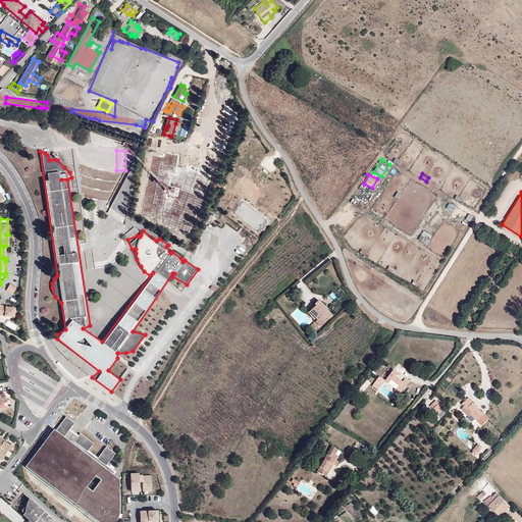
[(423,230),(420,235),(428,240),(431,236),(423,230)]
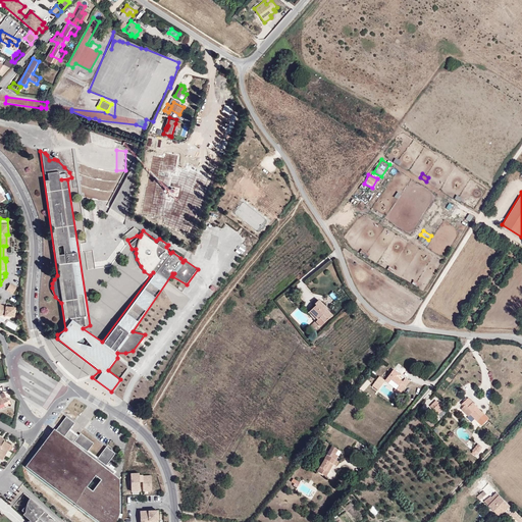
[(427,245),(429,241),(420,235),(417,239),(427,245)]
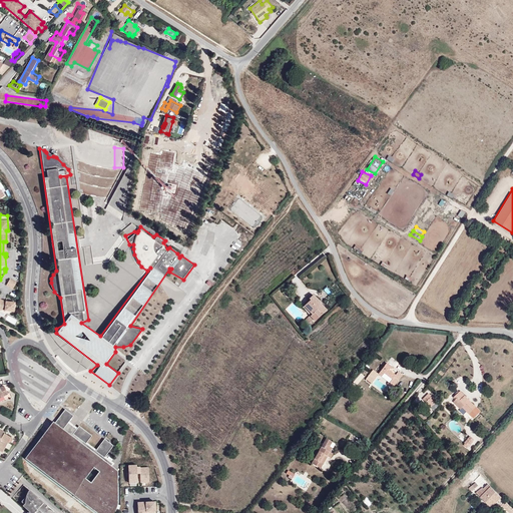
[(16,282),(9,278),(6,285),(12,289),(16,282)]
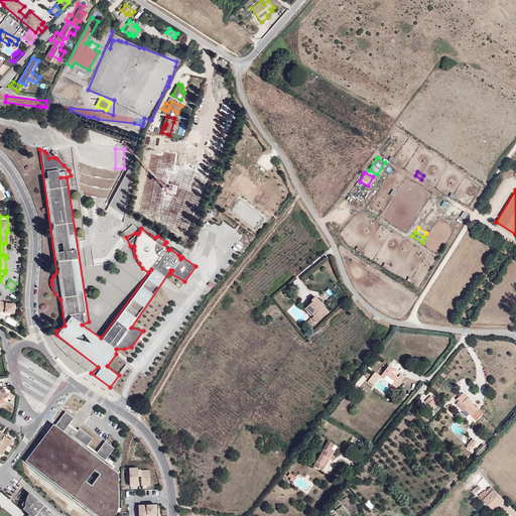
[(331,308),(326,303),(327,302),(318,293),(316,294),(315,293),(309,298),(311,300),(306,304),(314,313),(315,311),(320,317),(331,308)]
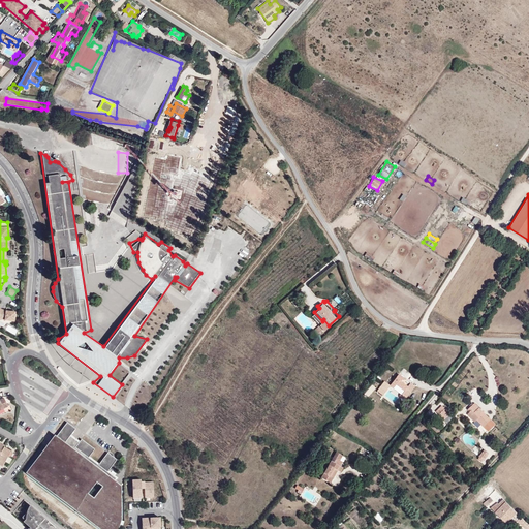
[(6,309),(2,309),(0,307),(0,318),(13,320),(14,311),(6,310),(6,309)]
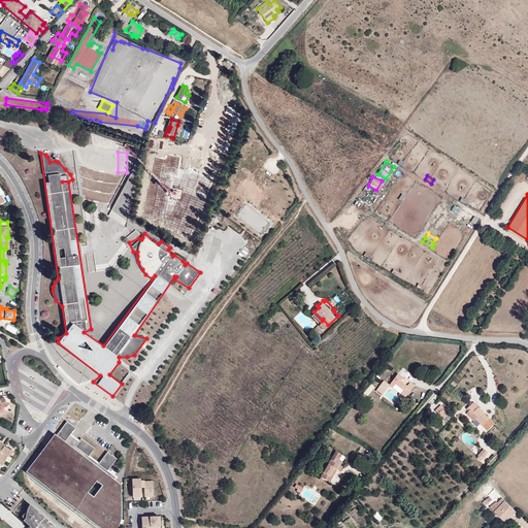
[(322,321),(314,311),(310,315),(319,323),(322,321)]
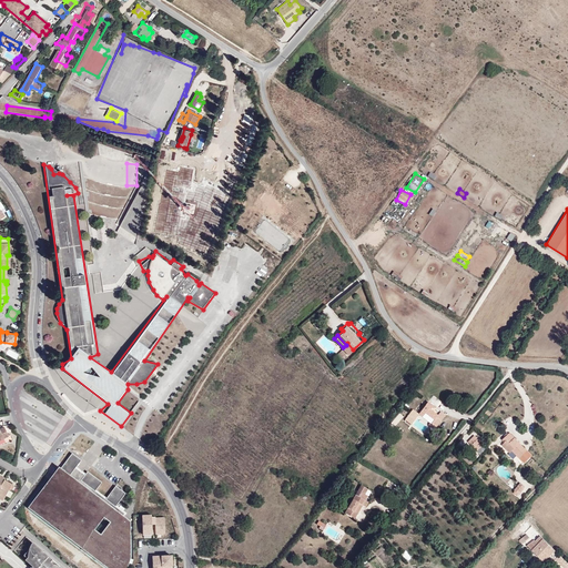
[(353,350),(347,343),(346,345),(343,347),(348,354),(353,350)]
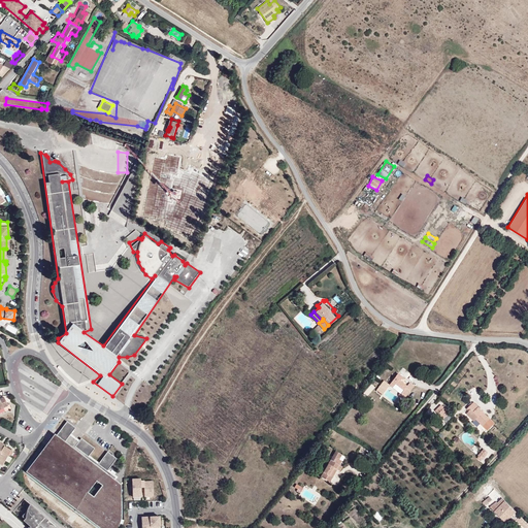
[(15,334),(18,329),(7,324),(5,329),(15,334)]
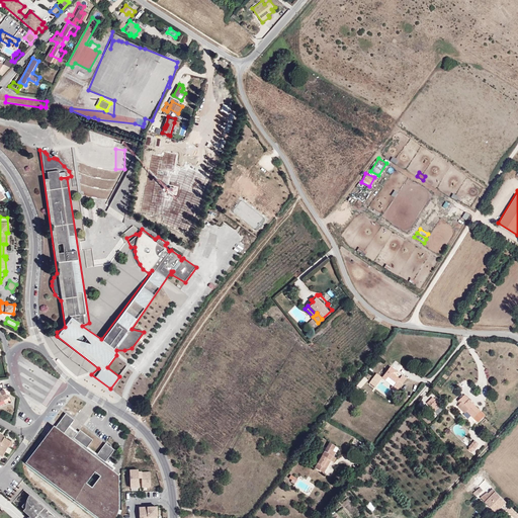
[(304,334),(310,338),(314,331),(308,327),(304,334)]
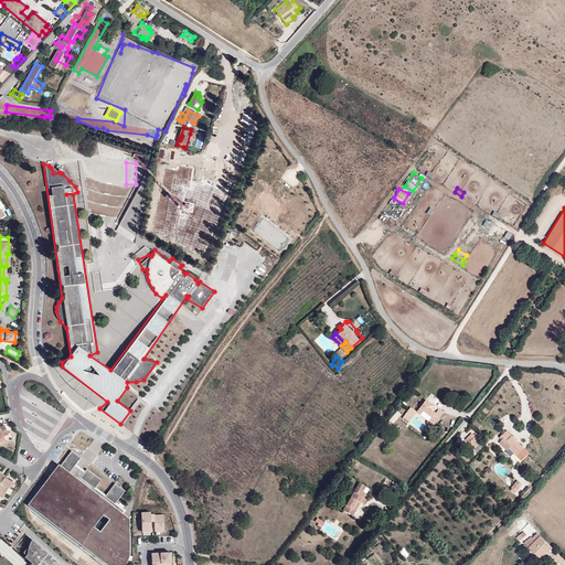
[(438,411),(430,406),(433,404),(426,398),(416,412),(422,415),(424,412),(433,418),(430,422),(435,425),(445,412),(440,408),(438,411)]
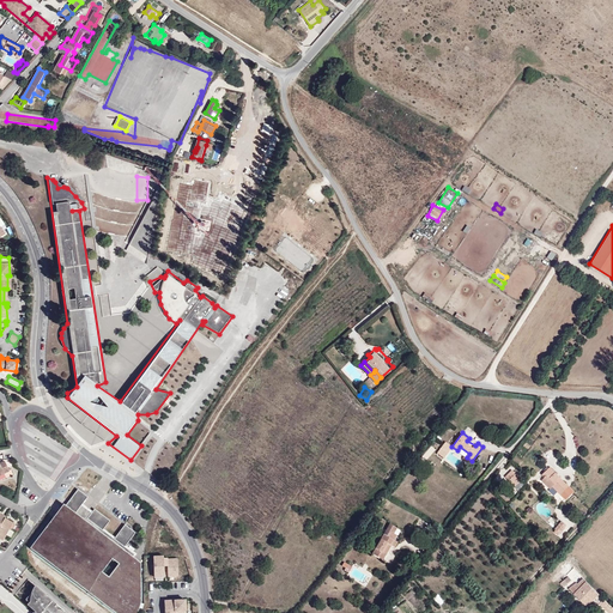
[(443,457),(451,445),(445,441),(436,453),(443,457)]
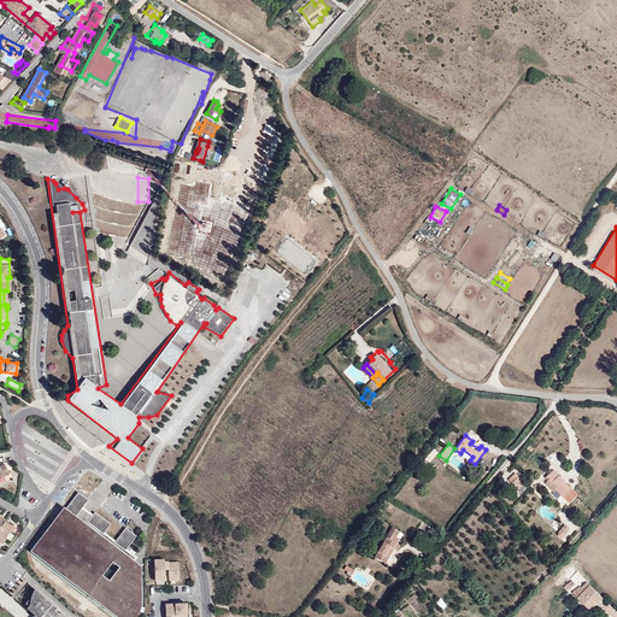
[(556,489),(569,503),(577,495),(552,470),(545,479),(547,481),(545,483),(553,492),(556,489)]
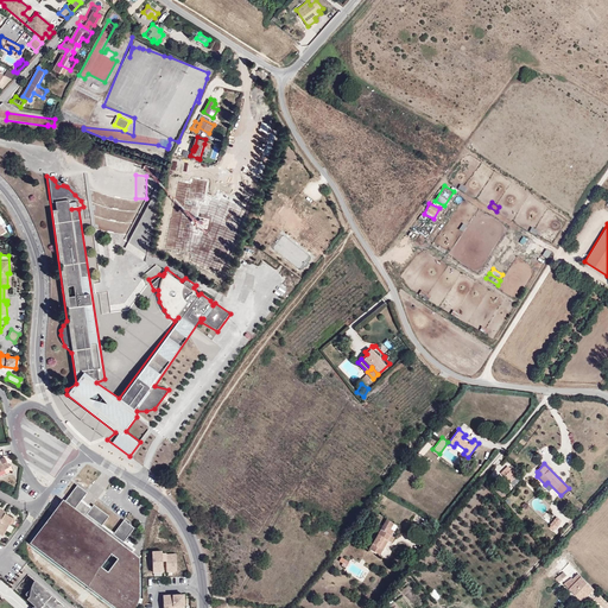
[(506,466),(499,473),(508,482),(517,474),(510,467),(508,468),(506,466)]
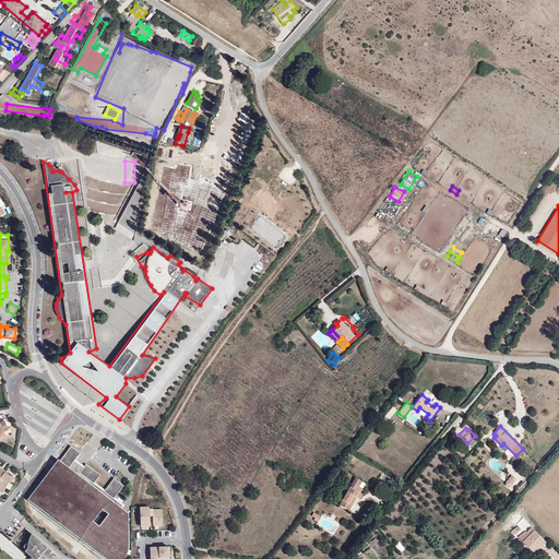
[(59,462),(33,498),(36,500),(33,503),(39,509),(43,504),(48,509),(45,513),(63,526),(66,523),(72,527),(69,531),(75,536),(79,533),(96,546),(95,547),(105,555),(106,554),(113,558),(123,558),(125,557),(127,549),(128,549),(127,527),(120,522),(127,513),(120,509),(120,508),(122,504),(114,498),(114,497),(123,485),(118,480),(114,477),(105,489),(104,490),(93,483),(94,482),(99,474),(85,463),(84,465),(83,466),(74,460),(74,459),(80,452),(71,445),(59,461),(59,462)]
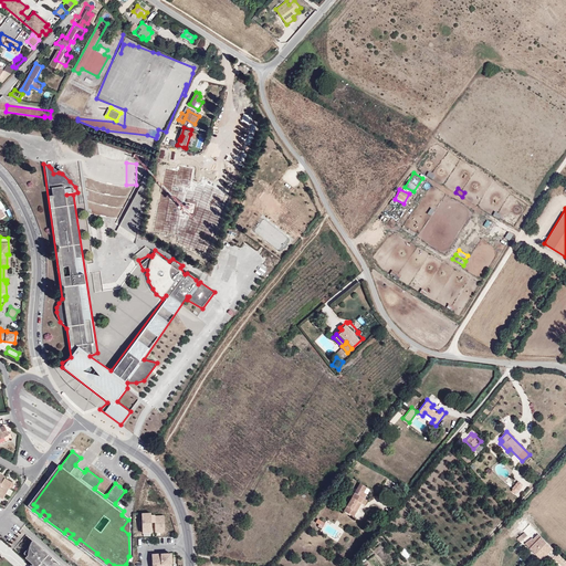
[(33,504),(60,468),(60,467),(58,465),(28,505),(33,510),(37,506),(33,504)]
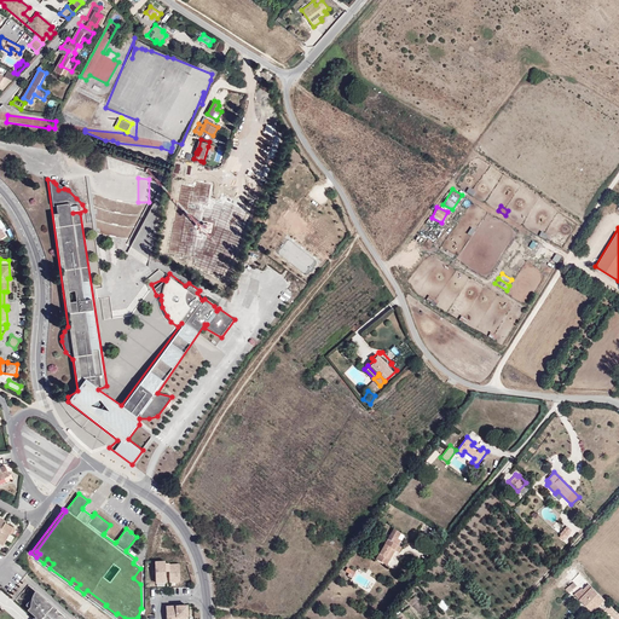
[(0,544),(3,545),(12,526),(5,522),(6,521),(0,516),(0,544)]
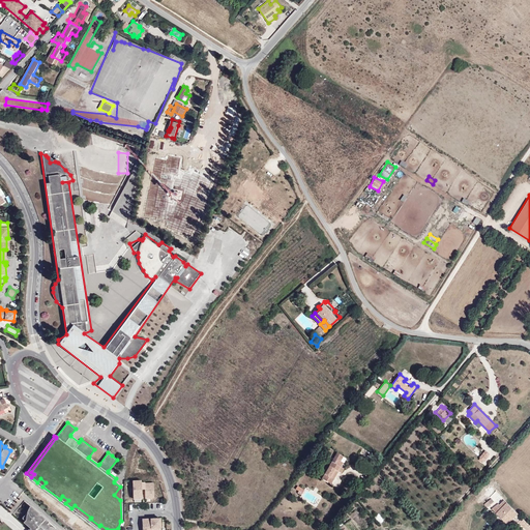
[(489,453),(484,450),(478,457),(479,458),(478,459),(480,461),(481,460),(482,461),(489,453)]
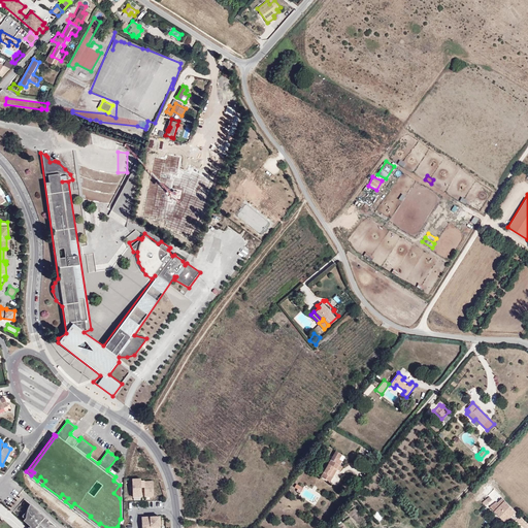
[(99,462),(89,455),(88,456),(98,463),(99,462)]
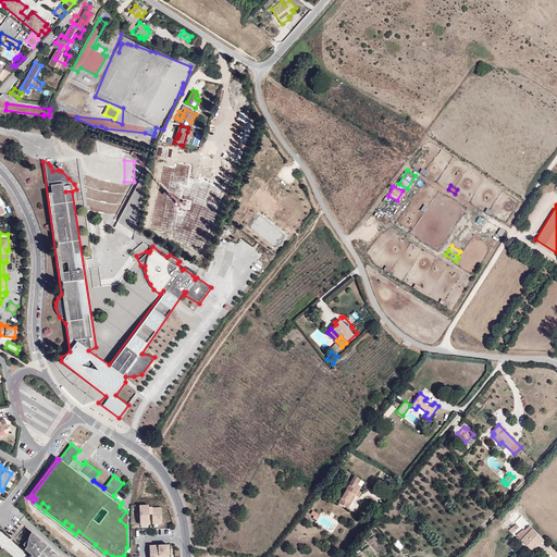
[(344,511),(351,497),(355,499),(358,493),(356,492),(358,486),(348,481),(334,506),(344,511)]
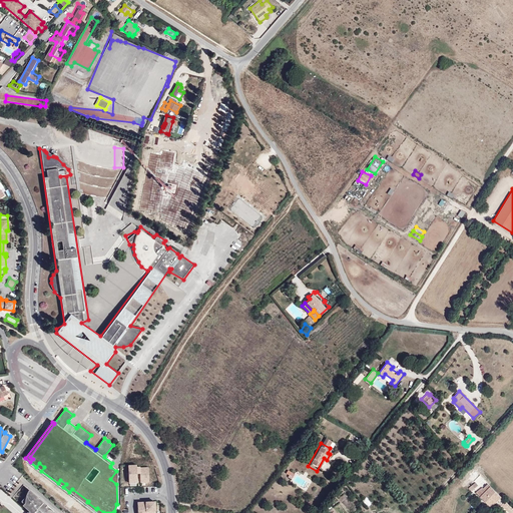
[(114,463),(104,456),(104,457),(112,463),(110,466),(110,467),(114,463)]
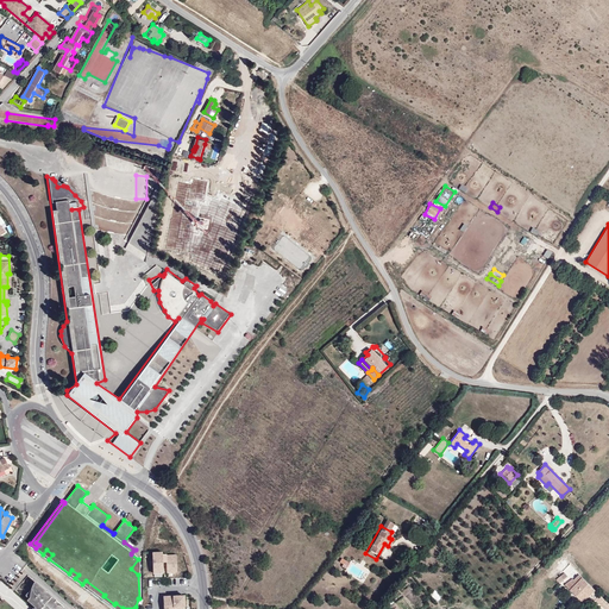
[(151,551),(152,571),(162,571),(162,560),(162,552),(161,551),(151,551)]
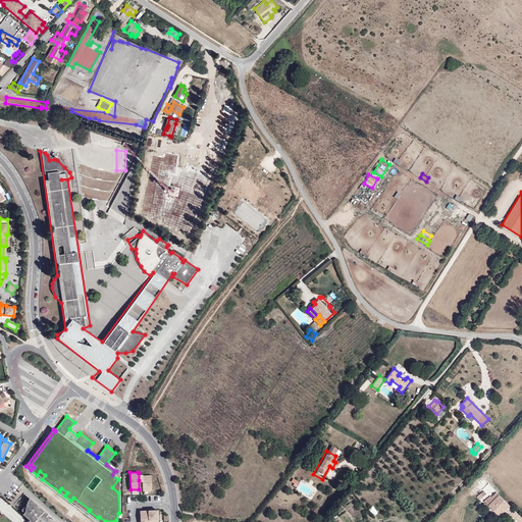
[(150,474),(142,475),(142,489),(151,489),(150,474)]
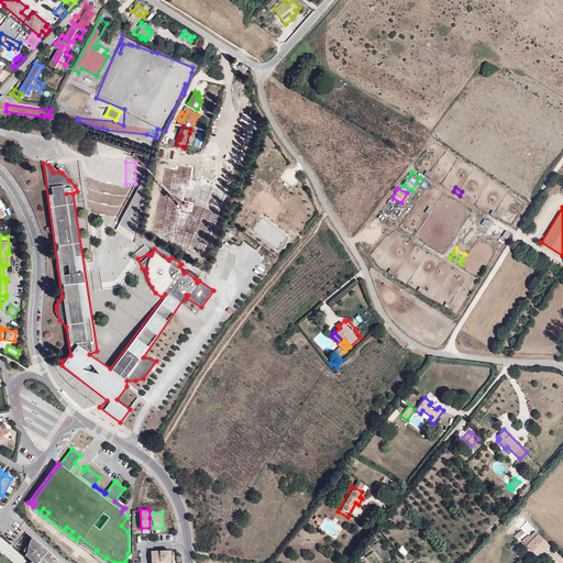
[(316,515),(312,519),(319,525),(322,520),(316,515)]
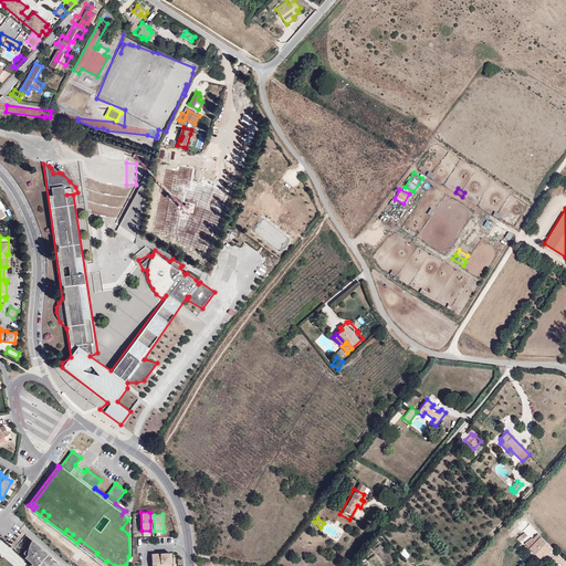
[(520,542),(527,535),(524,532),(516,538),(520,542)]
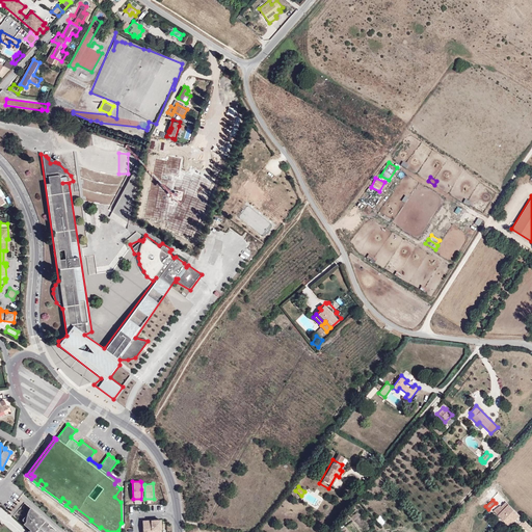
[(531,529),(531,527),(506,501),(502,505),(494,509),(509,526),(517,517),(522,521),(521,522),(525,526),(526,525),(531,531),(531,529)]
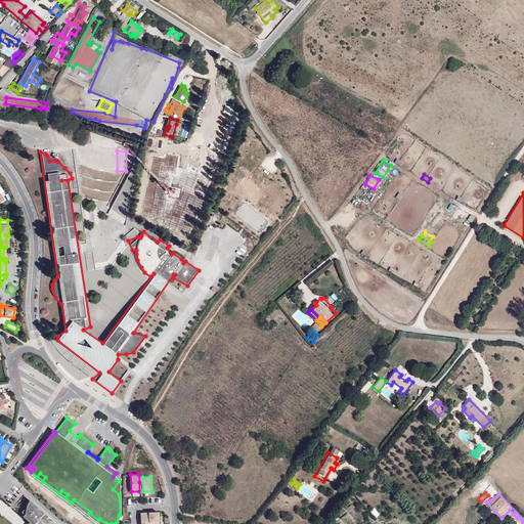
[(55,523),(28,499),(25,506),(26,507),(26,511),(22,516),(28,522),(27,523),(28,523),(55,523)]
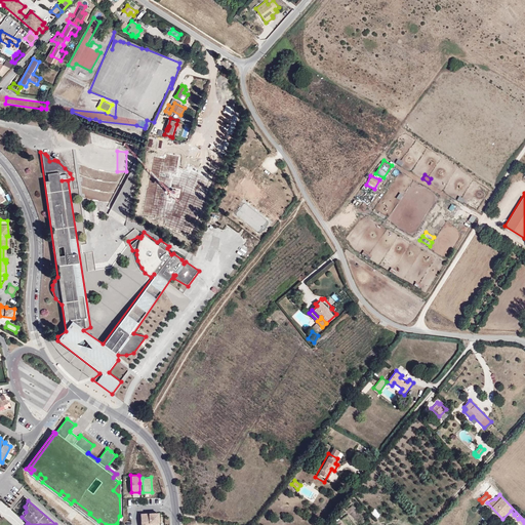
[(74,500),(71,503),(99,524),(106,524),(99,520),(98,521),(89,514),(90,513),(74,500)]
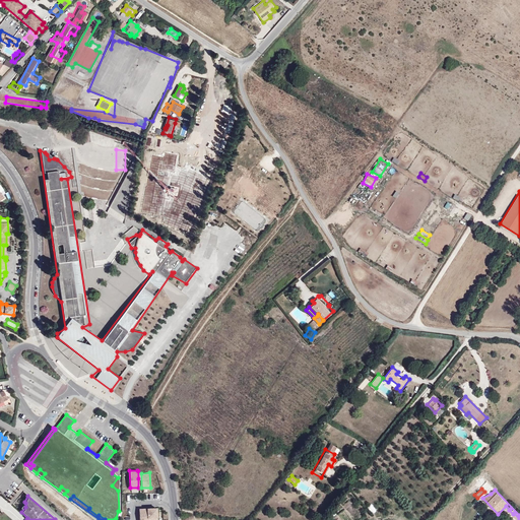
[(138,508),(138,519),(147,519),(147,517),(155,517),(156,517),(156,507),(138,508)]
